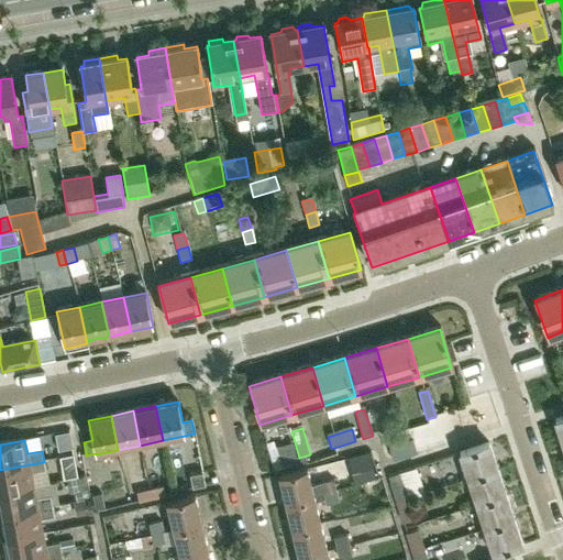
[(388,451),(393,463),(419,454),(415,442),(388,451)]
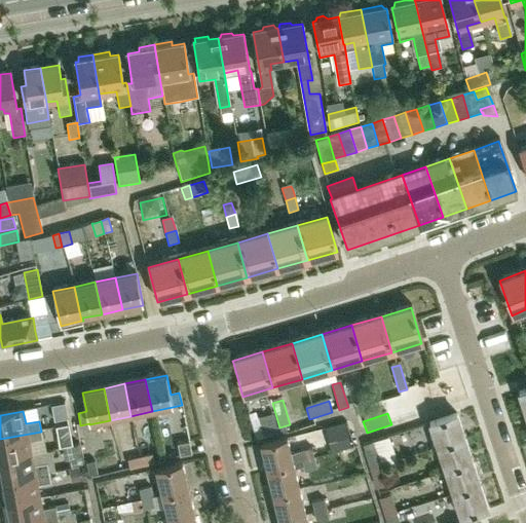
[(429,423),(438,448),(464,439),(457,415),(429,423)]
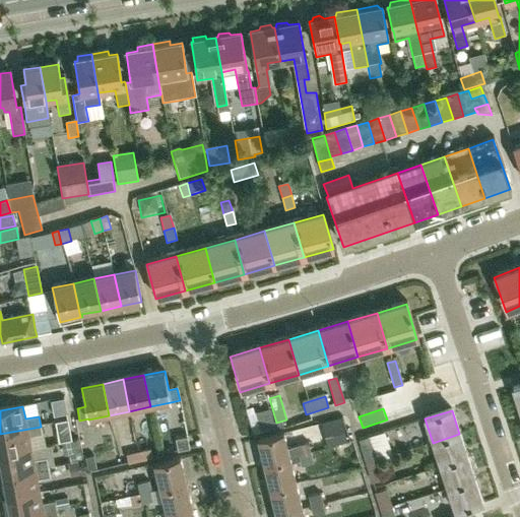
[(68,422),(55,424),(59,445),(72,443),(68,422)]
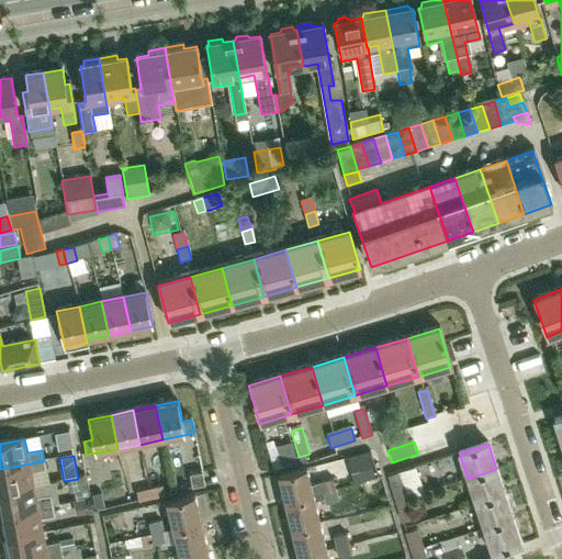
[(0,493),(33,487),(31,474),(45,471),(44,461),(0,469),(0,493)]
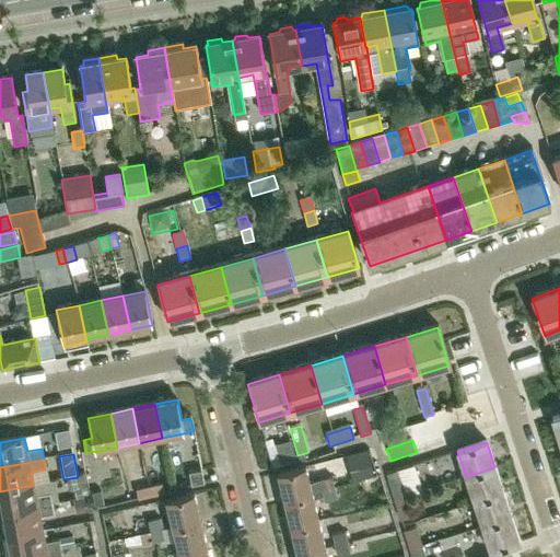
[(403,472),(411,497),(429,491),(420,466),(403,472)]
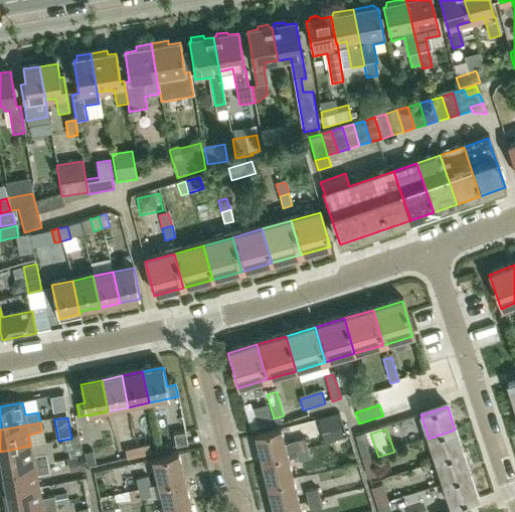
[(455,430),(428,439),(436,462),(463,453),(455,430)]
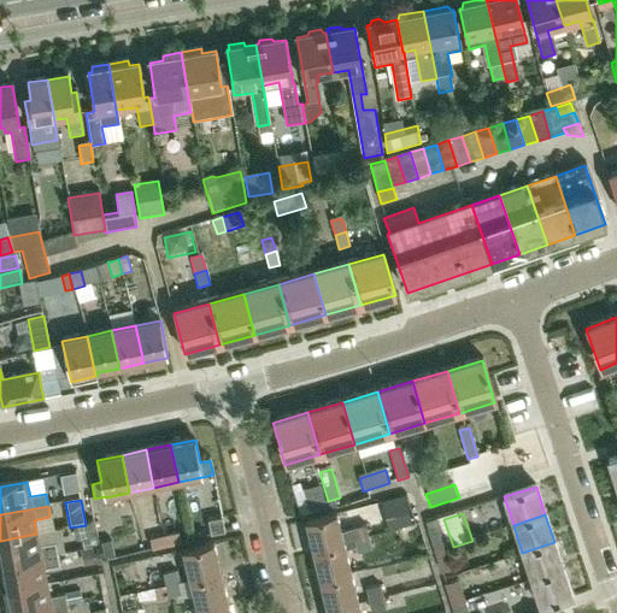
[(306,522),(313,552),(342,544),(335,516),(328,517),(306,522)]
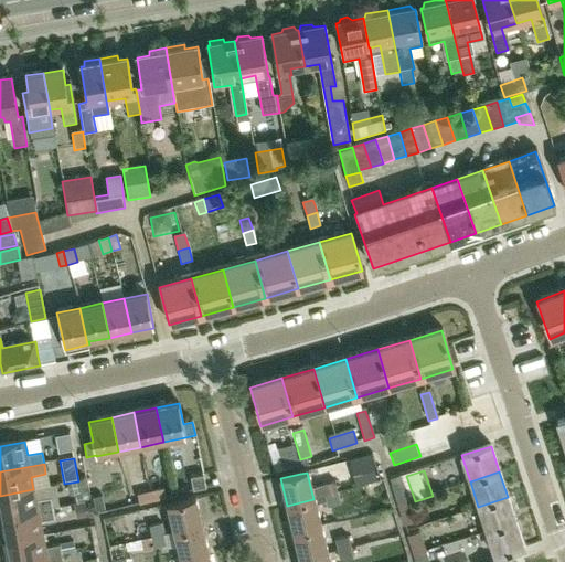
[(190,478),(193,491),(205,489),(203,476),(190,478)]
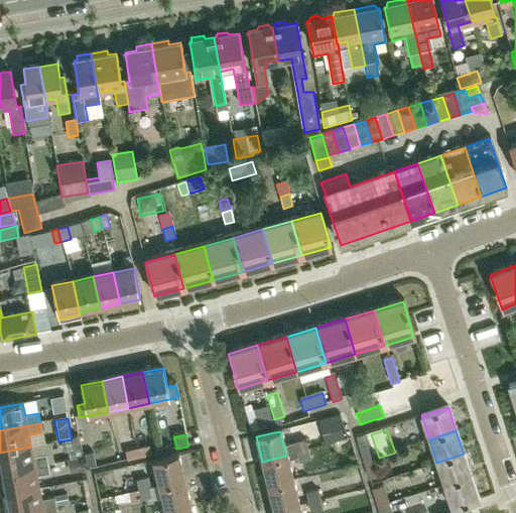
[(364,462),(374,458),(367,434),(356,437),(364,462)]
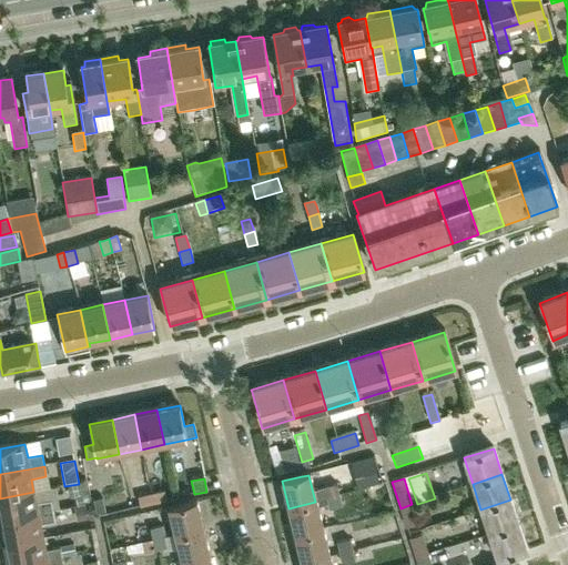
[(324,488),(327,500),(340,496),(336,485),(324,488)]
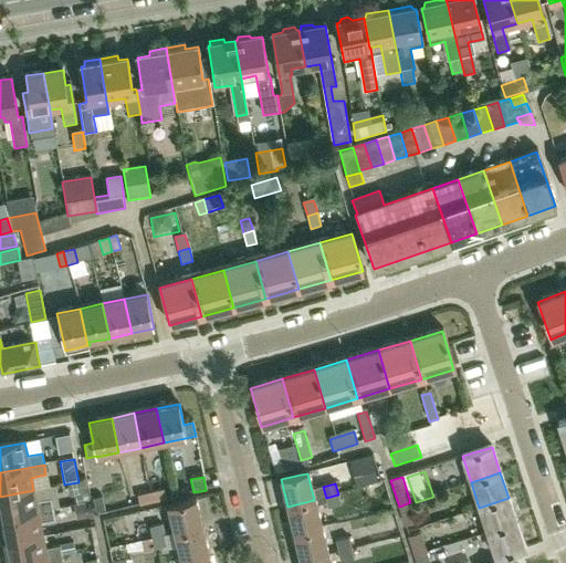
[(164,489),(150,492),(153,501),(166,498),(164,489)]
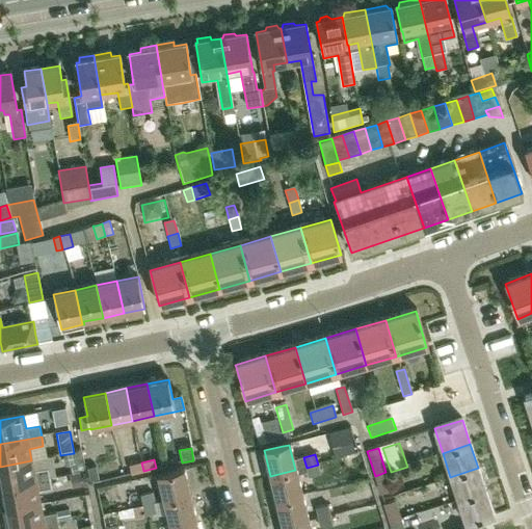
[(0,474),(3,490),(50,480),(48,470),(34,473),(31,460),(0,467),(0,474)]
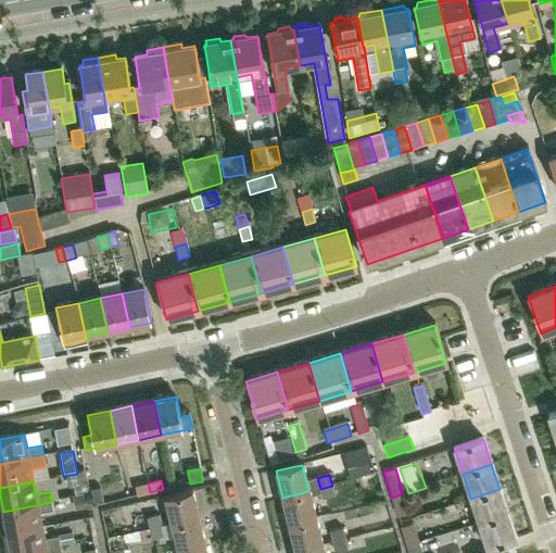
[(150,492),(148,484),(135,487),(137,495),(150,492)]
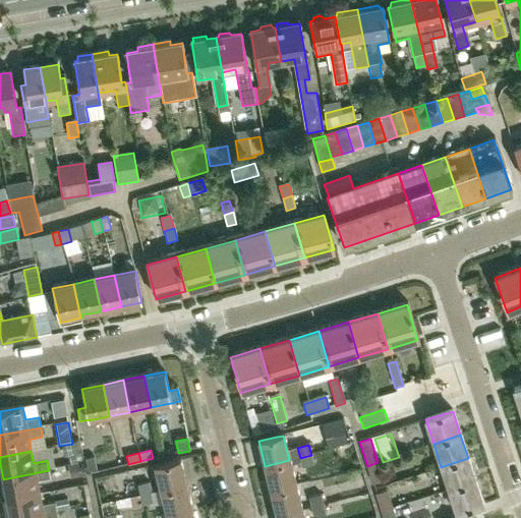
[(313,464),(311,455),(300,458),(302,468),(313,466),(313,464)]
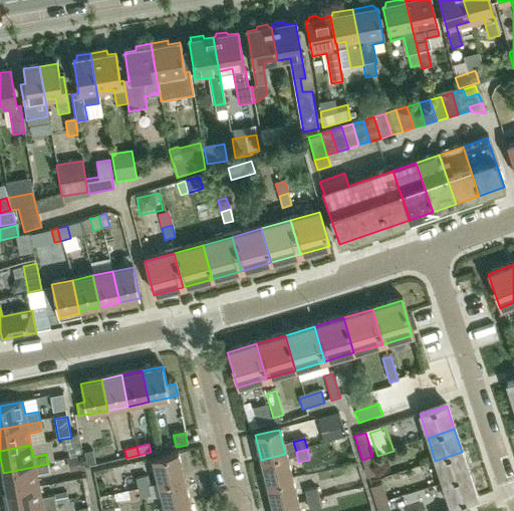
[(85,453),(88,464),(95,463),(92,451),(85,453)]
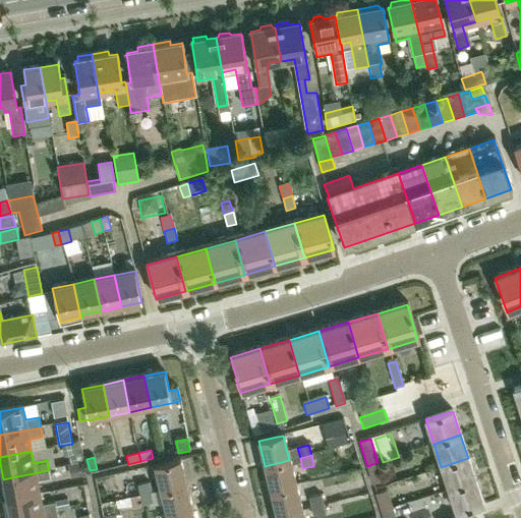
[(441,467),(449,490),(475,481),(468,458),(441,467)]
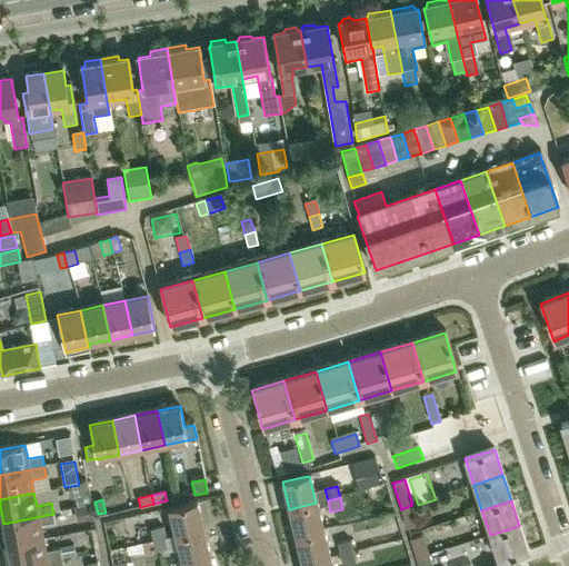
[(172,517),(177,536),(203,529),(197,502),(170,508),(172,517)]
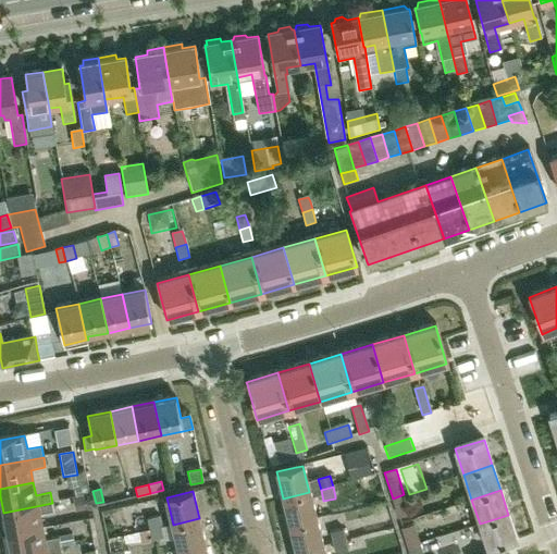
[(283,499),(289,526),(316,519),(312,503),(309,492),(283,499)]
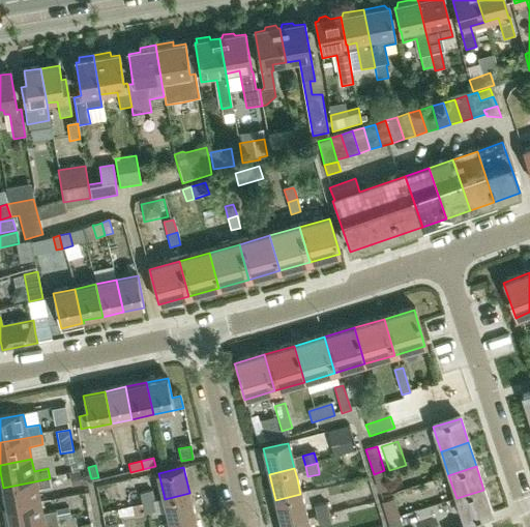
[(380,494),(381,493),(390,491),(384,470),(374,474),(380,494)]
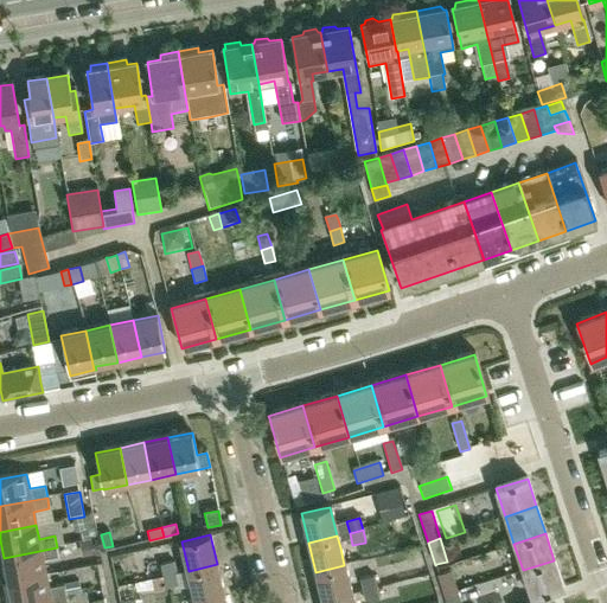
[(8,583),(46,576),(43,562),(58,559),(57,547),(4,558),(8,583)]
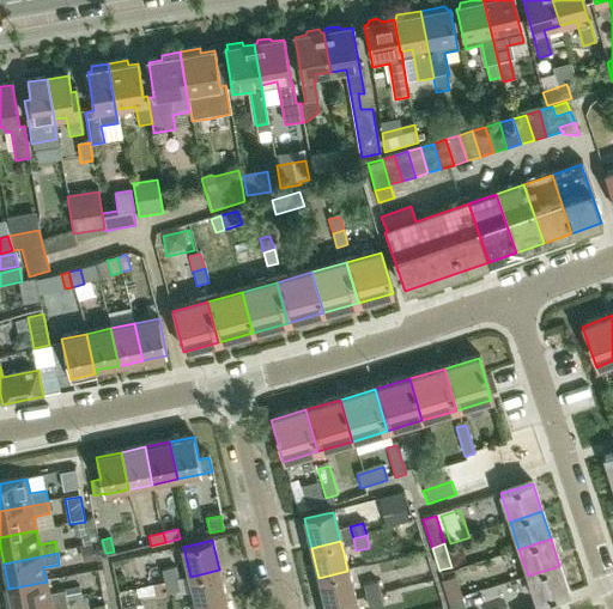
[(146,571),(164,571),(164,558),(146,558),(146,571)]
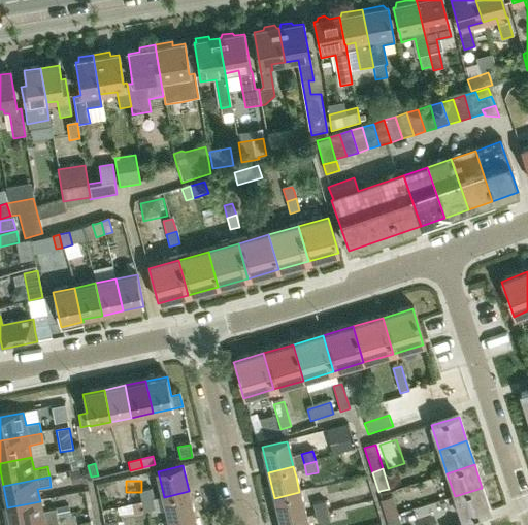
[(455,496),(455,497),(462,521),(490,512),(482,488),(455,496)]
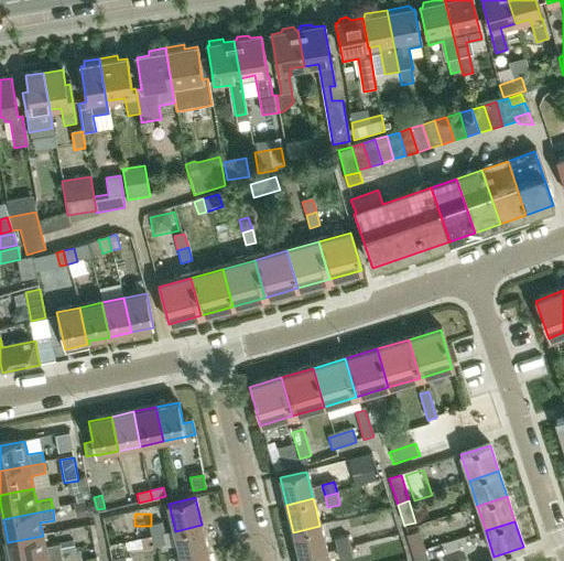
[(151,537),(164,533),(162,524),(148,527),(151,537)]
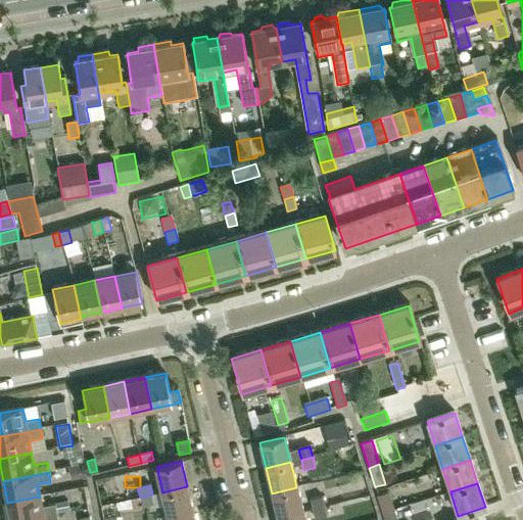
[(165,506),(169,518),(193,512),(187,486),(162,492),(152,494),(155,506),(153,507),(153,509),(165,506)]
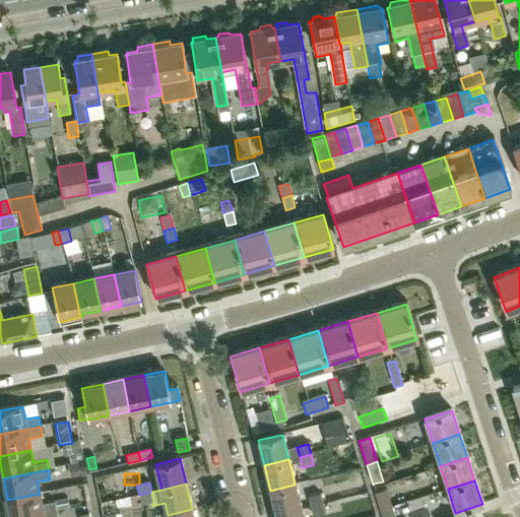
[(295,485),(270,491),(276,516),(301,510),(299,500),(295,485)]
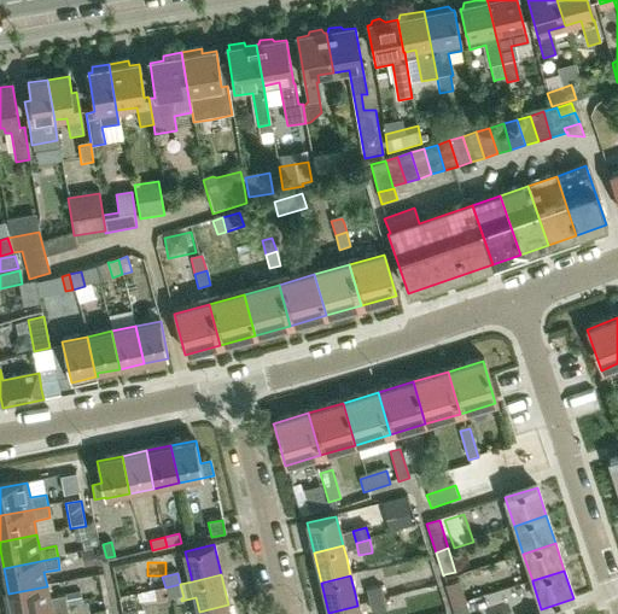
[(445,586),(452,607),(466,603),(460,583),(445,586)]
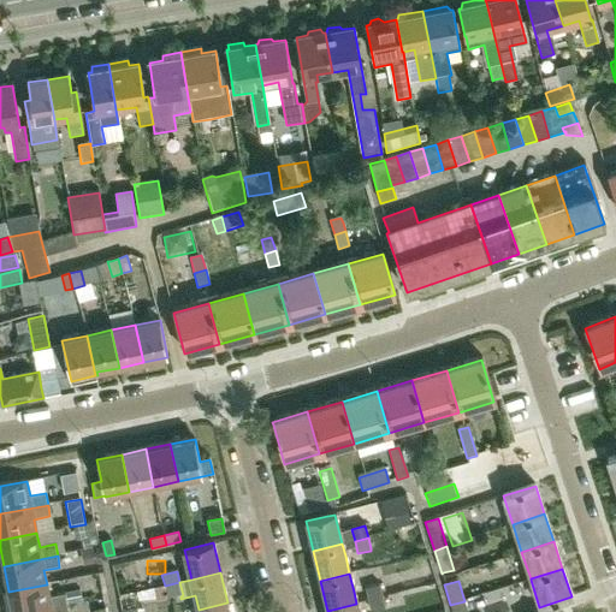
[(179,582),(165,586),(169,599),(181,596),(183,595),(179,582)]
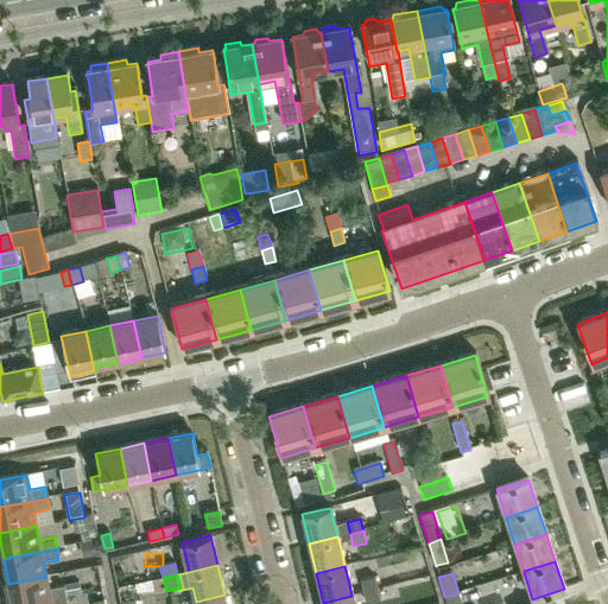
[(39,603),(67,598),(64,587),(49,590),(46,577),(8,584),(12,603),(39,603)]
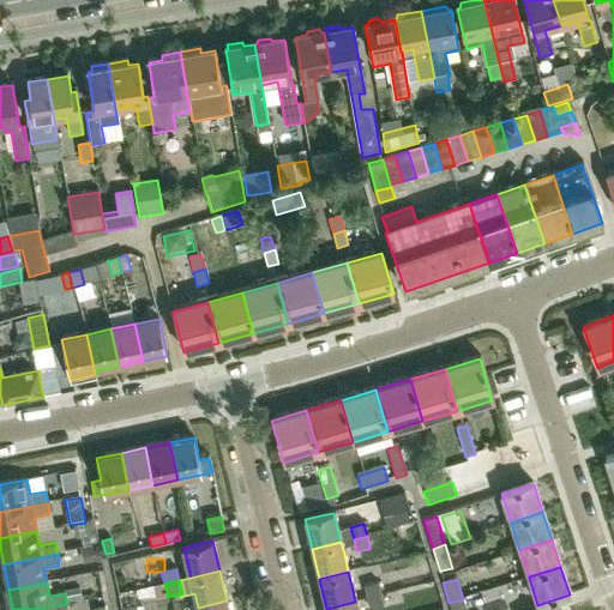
[(378,584),(365,587),(367,599),(380,596),(378,584)]
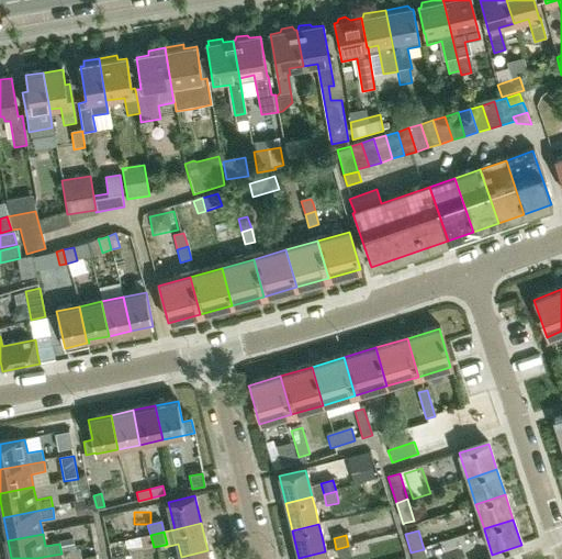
[(439,558),(445,557),(445,558),(474,558),(471,539),(431,547),(434,558),(439,558)]
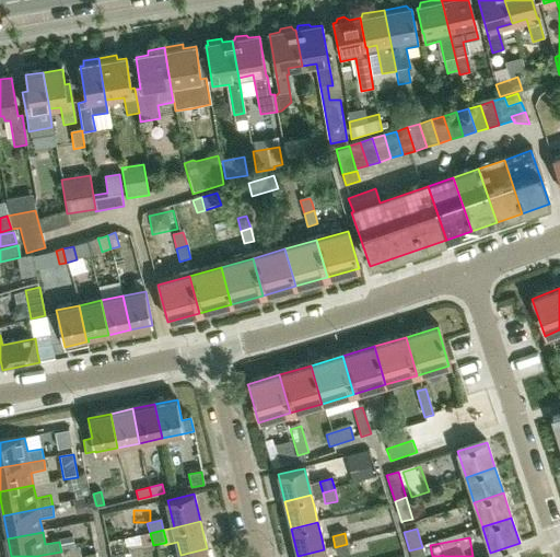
[(347,544),(335,547),(337,556),(346,556),(349,555),(347,544)]
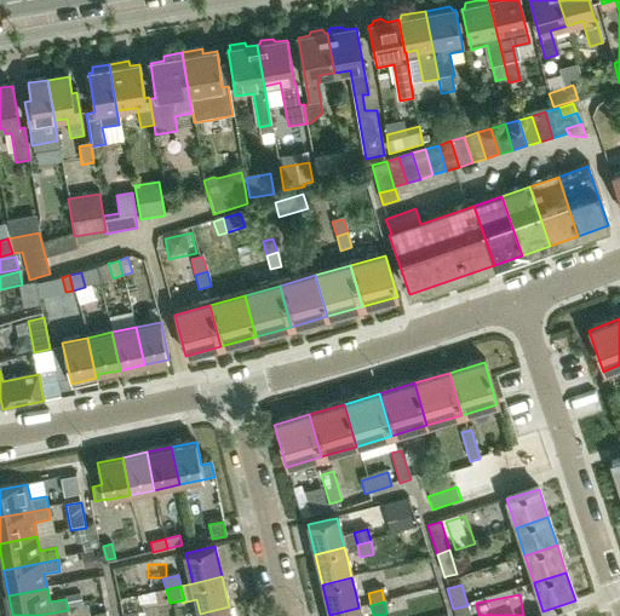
[(453,609),(453,610),(454,615),(470,615),(468,605),(453,609)]
